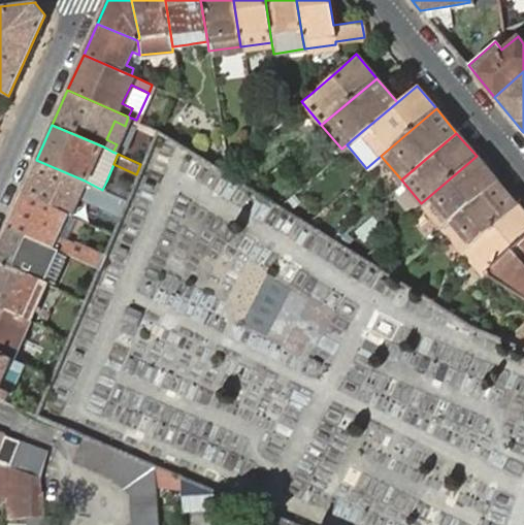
[(497,181),(477,156),(421,203),(441,227),(497,181)]
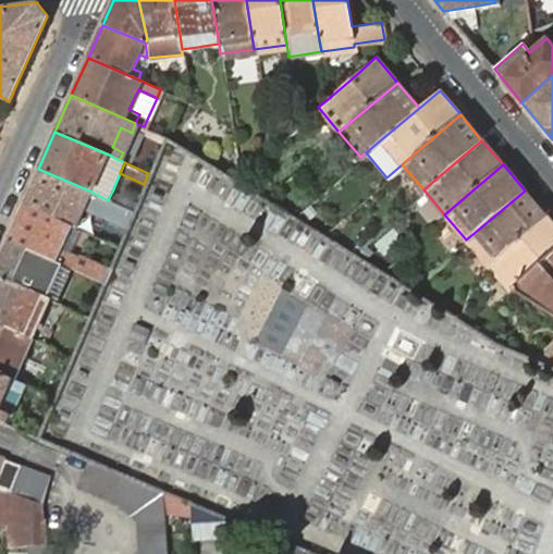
[(23,204),(72,225),(73,226),(76,220),(83,204),(97,210),(103,213),(120,221),(126,208),(108,200),(89,191),(38,169),(23,204)]
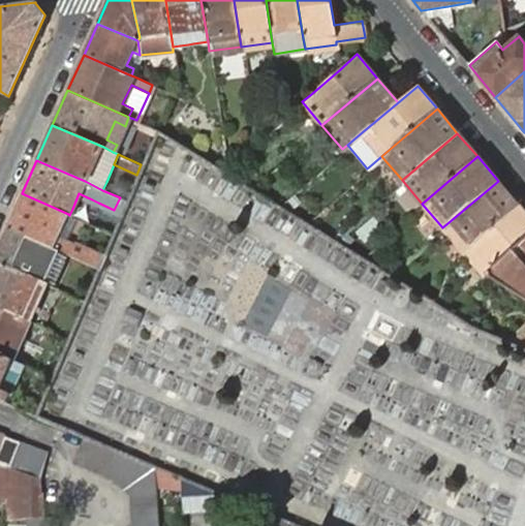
[(518,204),(498,181),(442,227),(462,251),(518,204)]
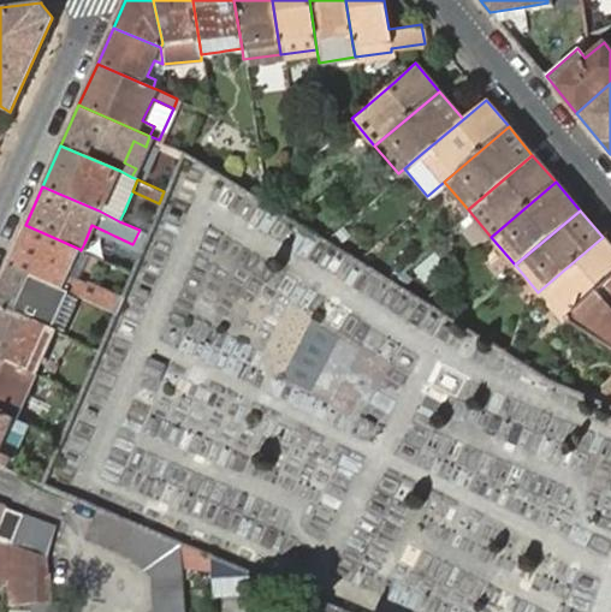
[(140,230),(147,232),(150,224),(124,212),(119,221),(140,230)]
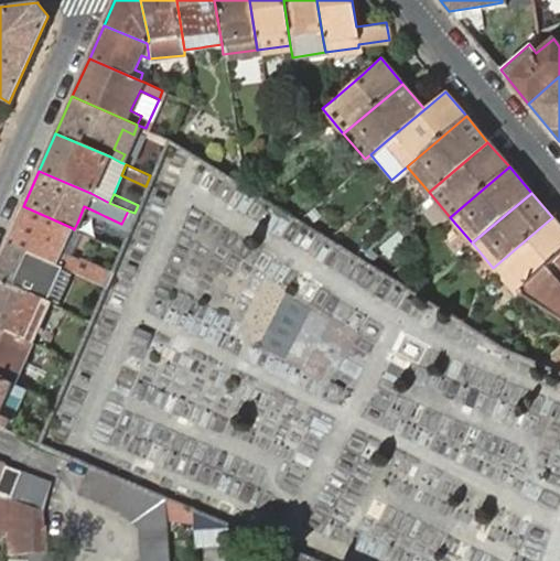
[(71,270),(104,284),(109,271),(78,257),(77,258),(62,251),(73,228),(23,206),(7,241),(56,263),(62,267),(71,270)]
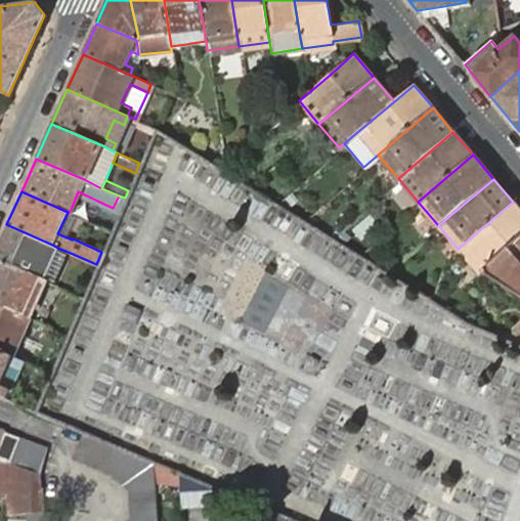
[(519,237),(519,210),(513,202),(458,249),(479,272),(480,271),(519,237)]
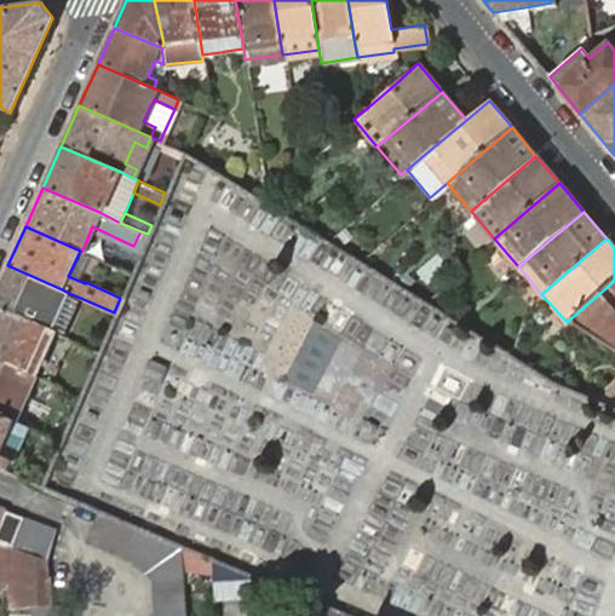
[(62,289),(7,265),(0,281),(0,308),(51,330),(68,293),(62,289)]
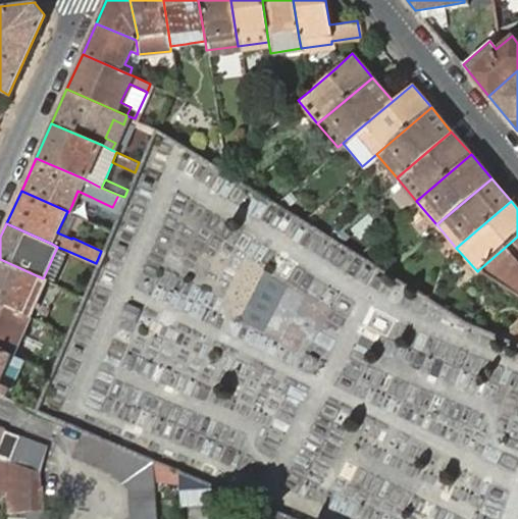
[(517,237),(478,270),(517,295),(517,237)]
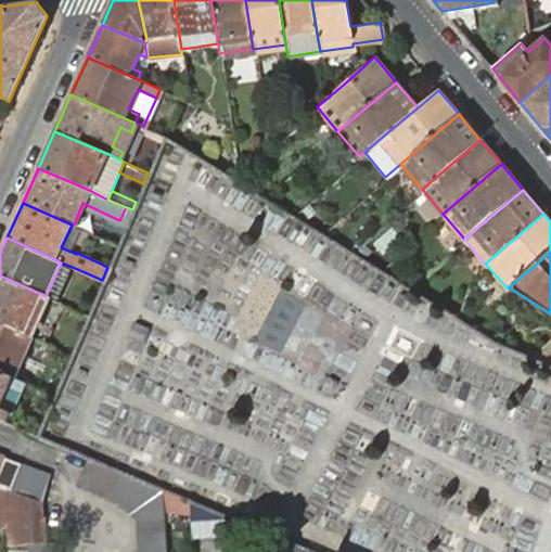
[(54,300),(69,266),(61,262),(46,296),(54,300)]
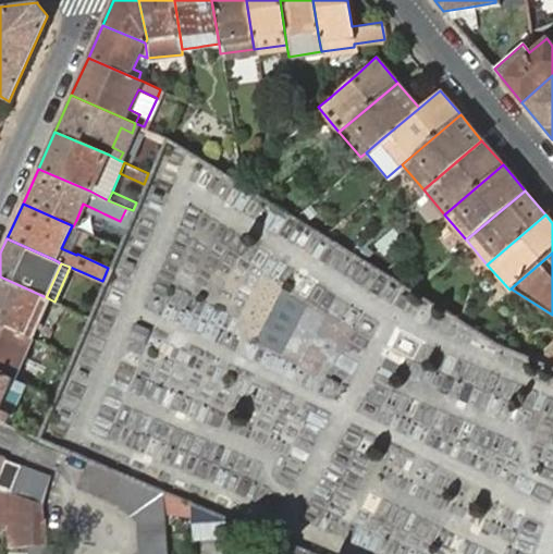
[(0,324),(28,337),(34,341),(37,334),(31,331),(42,305),(58,311),(61,305),(54,302),(46,297),(0,277),(0,324)]
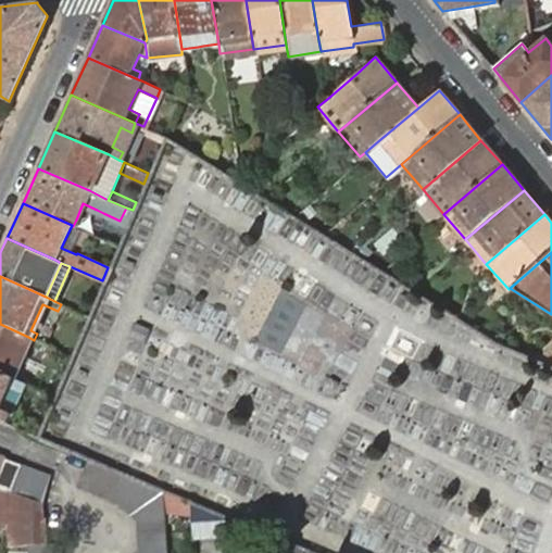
[(58,311),(42,304),(30,330),(37,334),(34,340),(42,343),(58,311)]
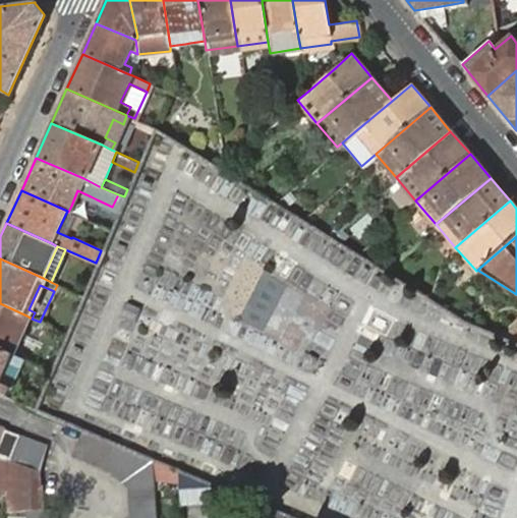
[(29,325),(32,319),(26,315),(0,303),(0,349),(9,353),(23,322),(29,325)]
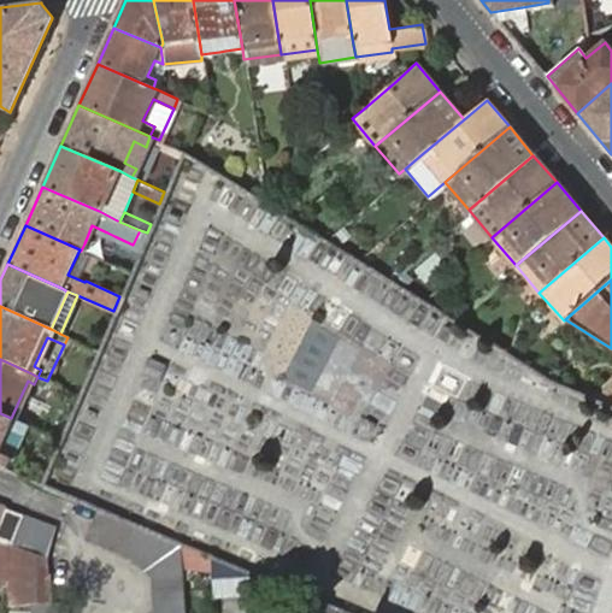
[(611,369),(584,395),(611,406),(611,369)]
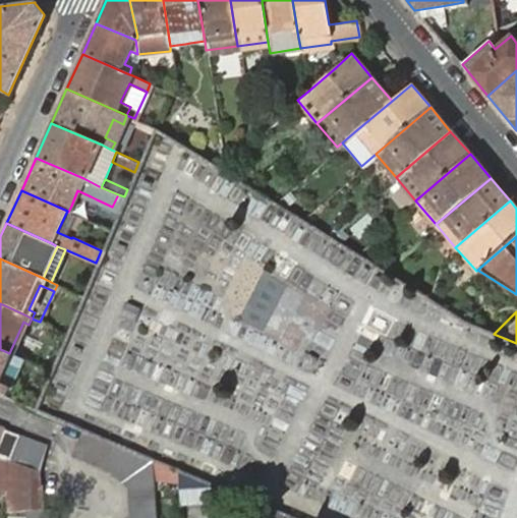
[(0,393),(3,395),(6,388),(16,364),(19,358),(9,353),(0,349),(0,393)]
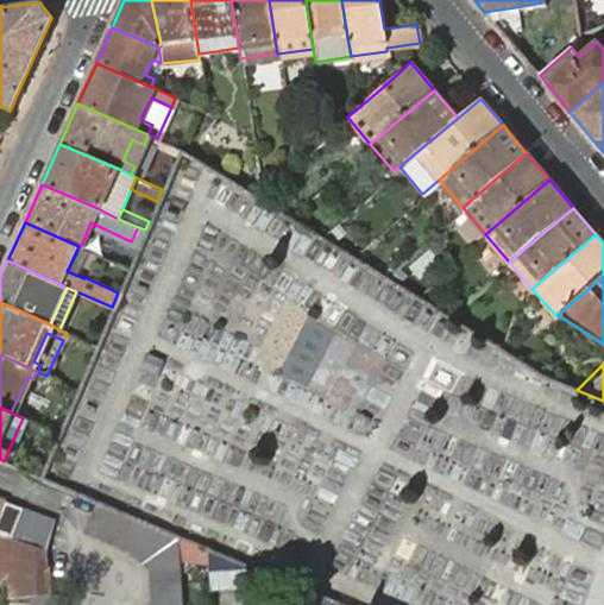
[(11,535),(38,546),(50,517),(0,498),(1,497),(0,496),(0,530),(8,534),(11,535)]
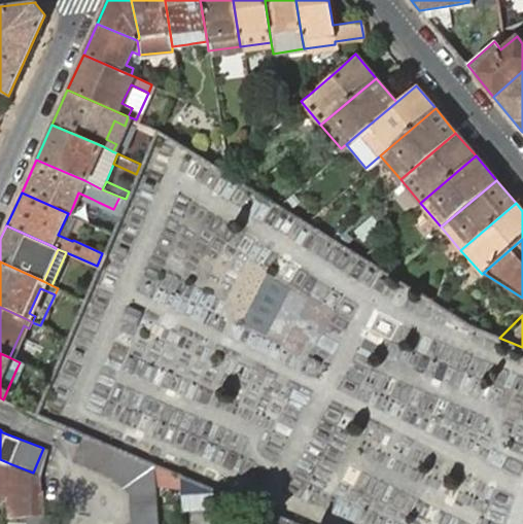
[(154,523),(152,483),(151,463),(81,432),(71,456),(110,474),(128,492),(129,520),(126,523),(154,523)]
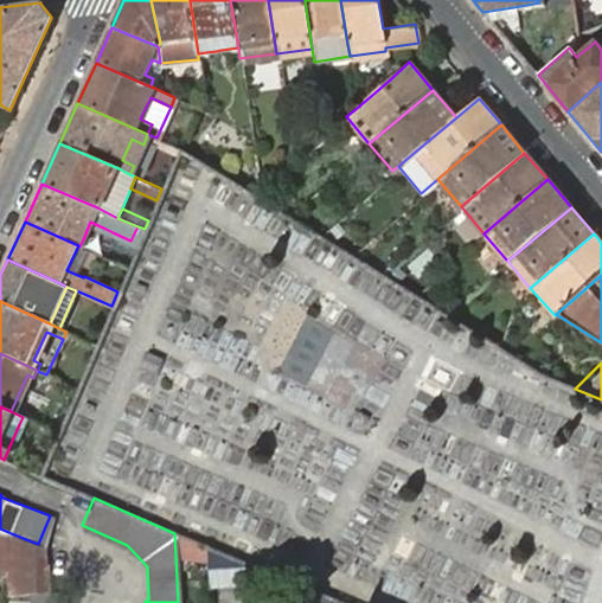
[(0,566),(7,566),(7,559),(44,560),(43,545),(38,544),(11,533),(8,532),(0,528),(0,566)]
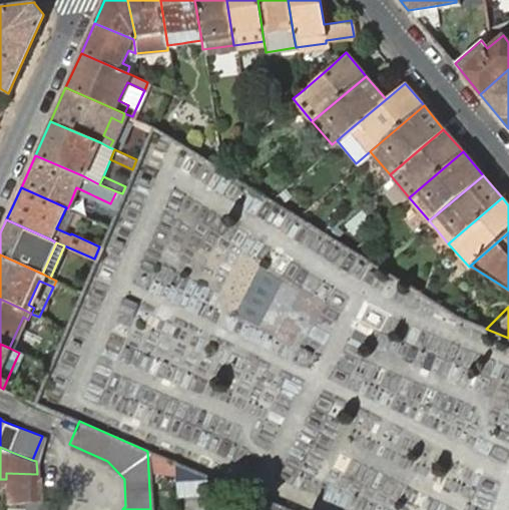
[(173,471),(172,461),(147,451),(148,470),(173,471)]
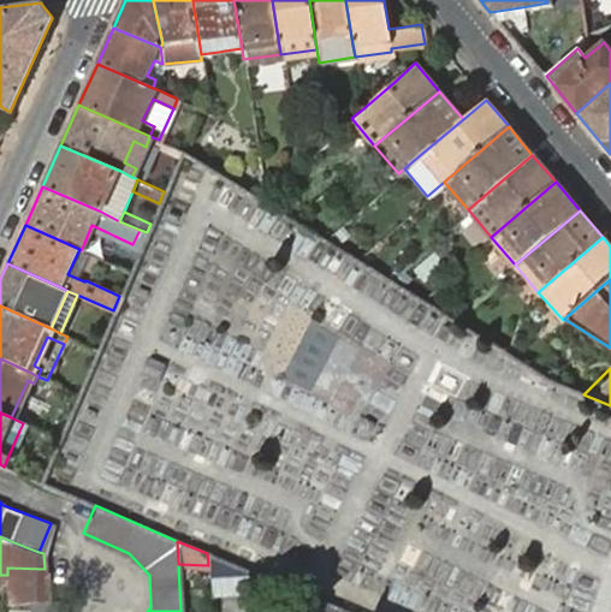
[(251,582),(250,571),(237,565),(238,582),(251,582)]
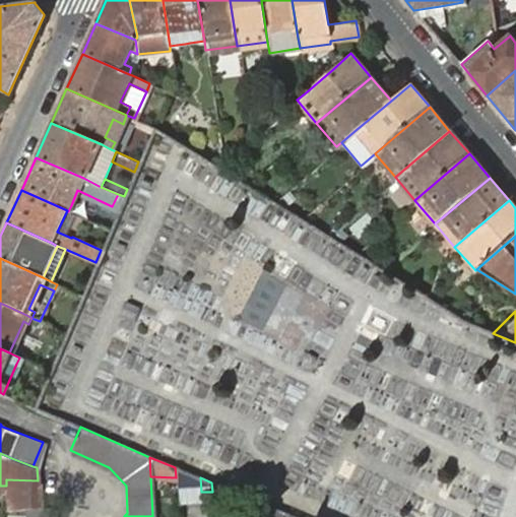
[(6,486),(8,504),(25,507),(40,505),(38,480),(6,479),(6,486)]
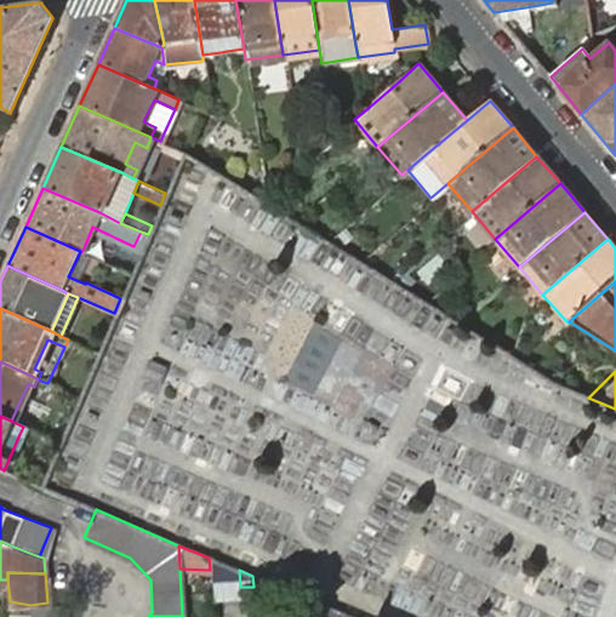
[(335,616),(335,611),(296,594),(297,616),(335,616)]
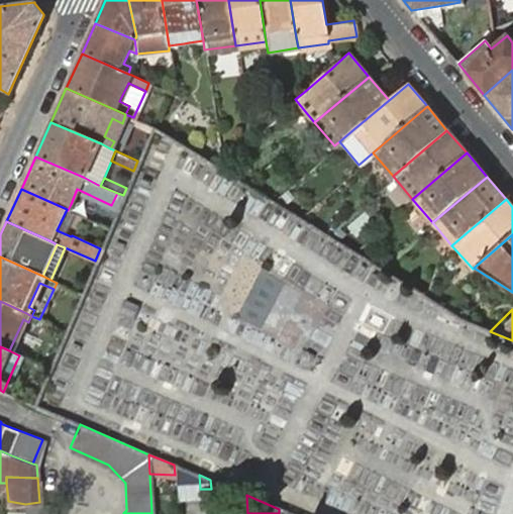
[(53,513),(55,501),(39,502),(25,504),(24,513),(53,513)]
